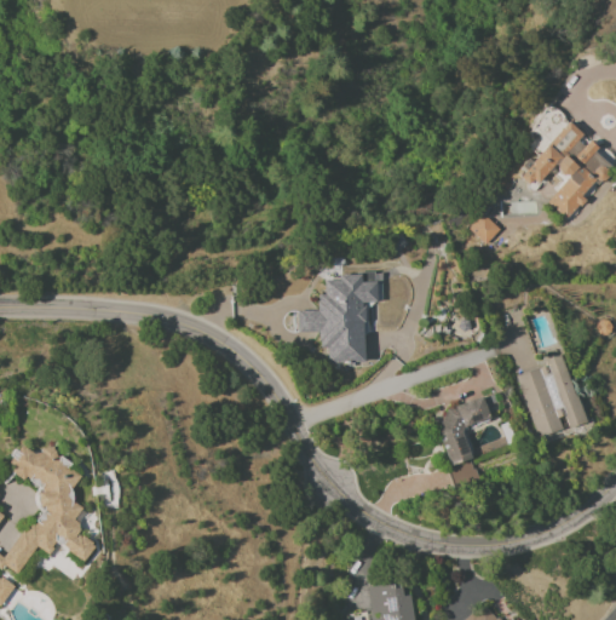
[(548,204),(569,219),(586,199),(583,196),(598,178),(604,183),(615,171),(594,155),(600,148),(568,121),(520,177),(535,189),(554,166),(569,178),(548,204)]
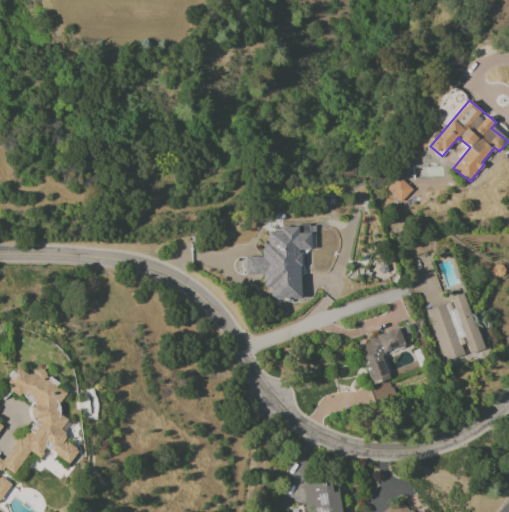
[(414,189),(400,177),(389,190),(403,202),(414,189)]
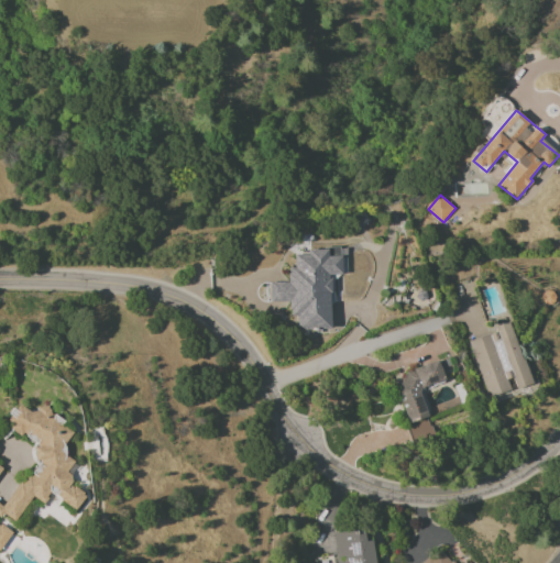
[(332,328),(332,302),(341,301),(340,275),(346,275),(344,250),(296,251),(297,267),(291,267),(291,283),(272,283),(273,301),(292,301),(292,317),(299,317),(299,329),(332,328)]
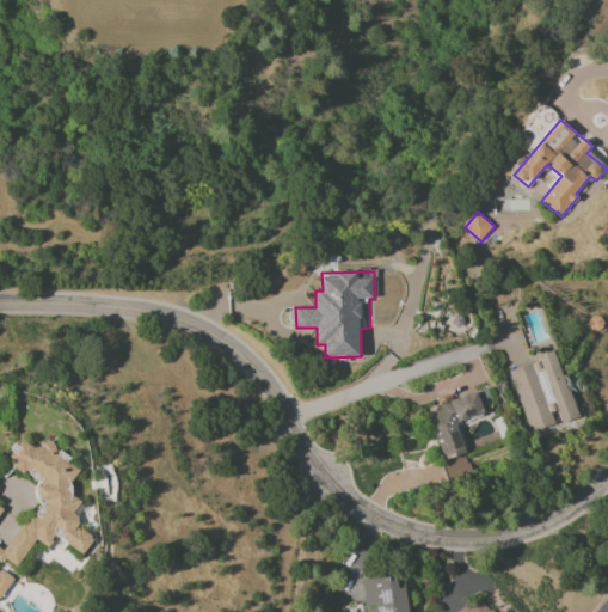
[(530,432),(559,423),(578,417),(558,349),(540,355),(541,361),(513,369),(530,432)]
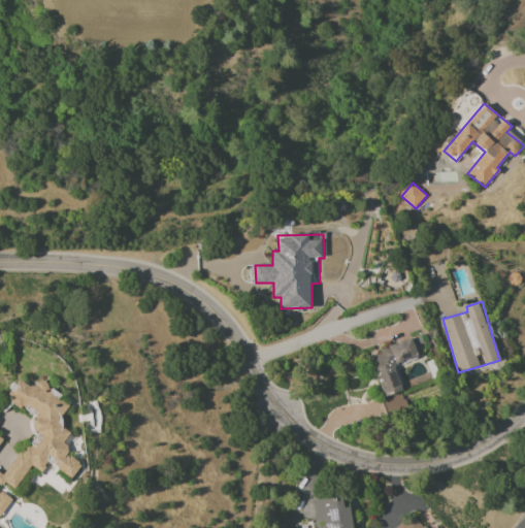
[(386,396),(403,391),(395,365),(418,358),(413,338),(371,351),(386,396)]
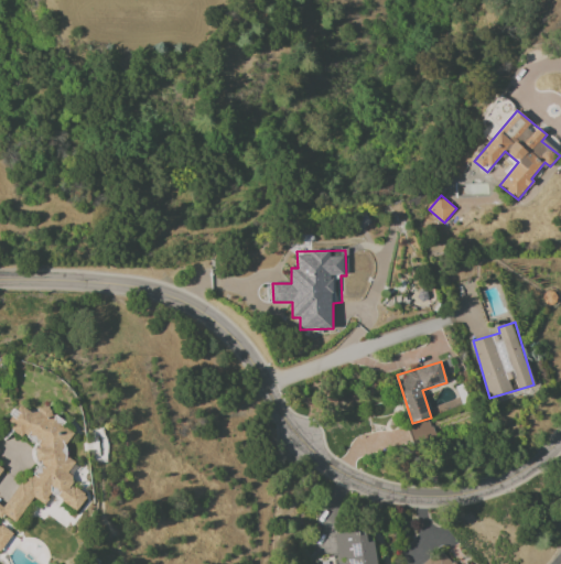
[(58,486),(61,499),(77,511),(88,496),(74,486),(72,469),(77,462),(69,456),(67,444),(77,432),(44,408),(41,408),(35,414),(21,404),(11,418),(12,427),(35,444),(39,463),(6,508),(0,503),(0,475),(4,469),(0,466),(0,517),(0,518),(8,516),(17,522),(35,497),(45,505),(58,486)]
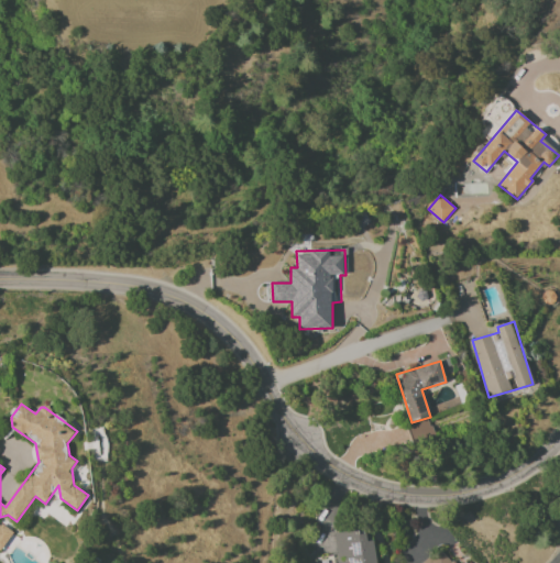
[(0,550),(2,551),(14,533),(0,523),(0,550)]
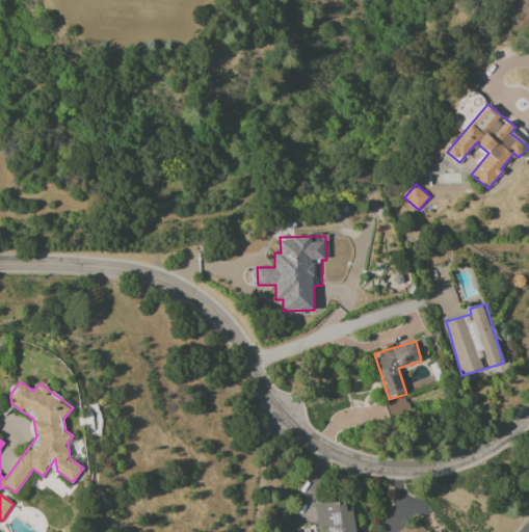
[(317,504),(319,531),(355,531),(353,510),(347,511),(346,501),(317,504)]
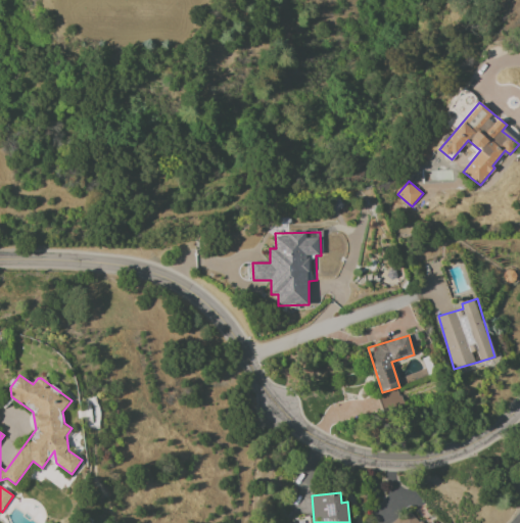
[(392,522),(430,522),(431,522),(430,522),(421,522),(411,509),(392,522)]
